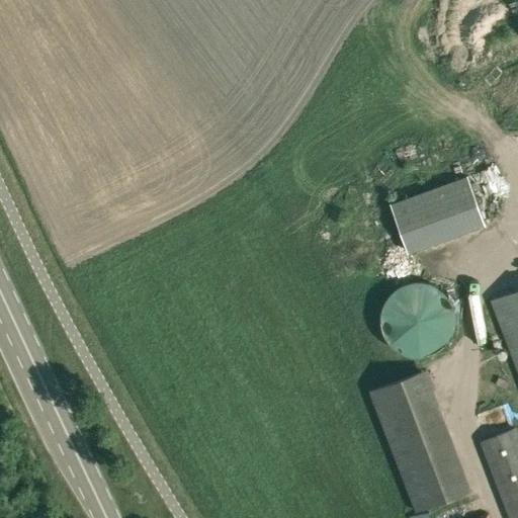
[(390,203),(408,254),(486,226),(467,176),(390,203)]
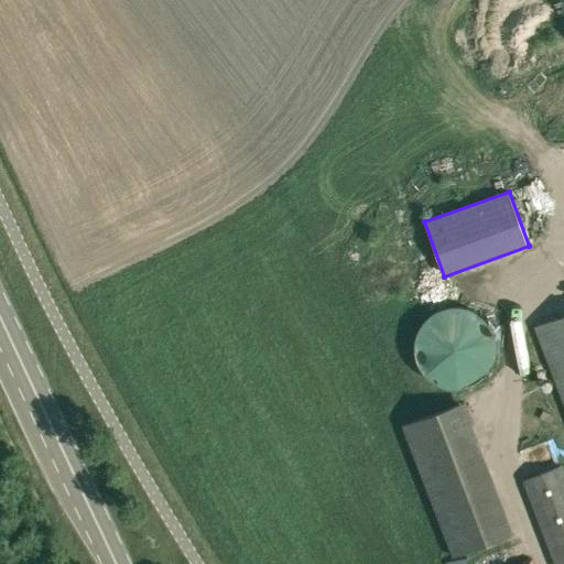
[(465,308),(453,306),(444,307),(435,312),(422,323),(413,342),(414,361),(421,372),(438,386),(455,389),(473,383),(487,371),(494,353),(494,337),(485,322),(473,312),(465,308)]
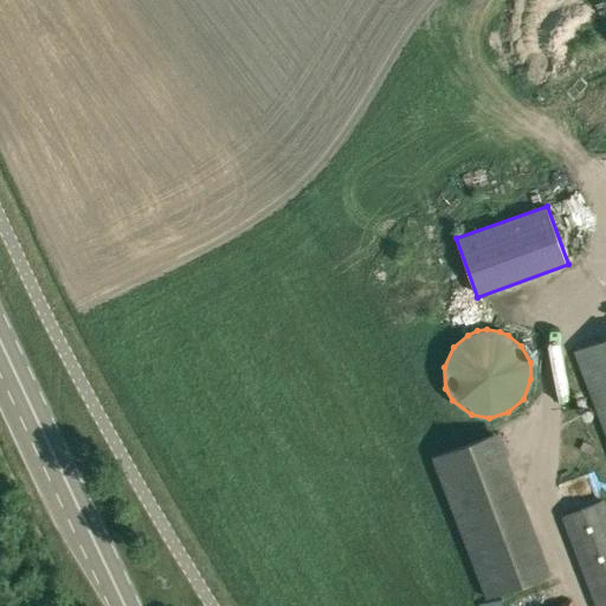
[(605,340),(575,353),(605,433),(605,340)]
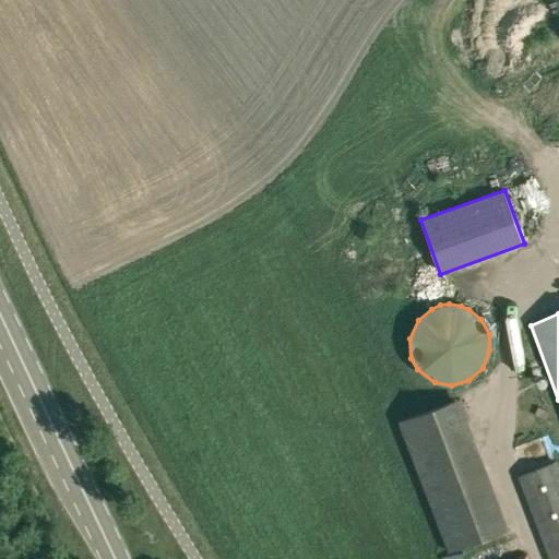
[(449,551),(504,531),(455,402),(400,423),(449,551)]
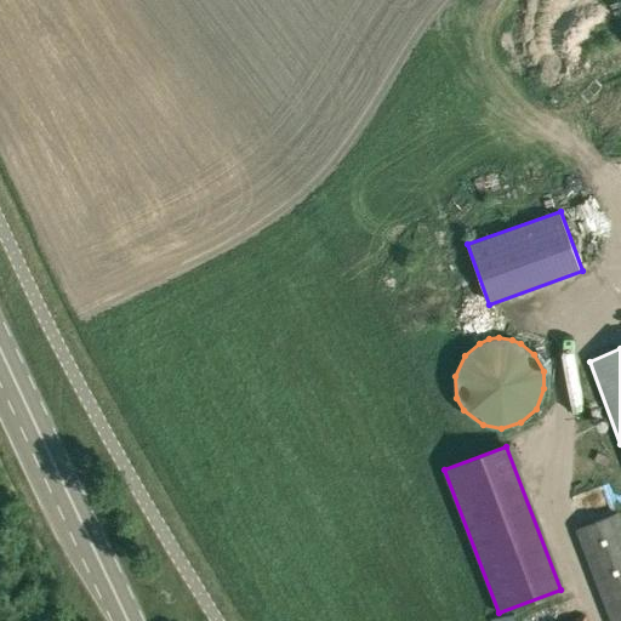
[(614,620),(620,620),(620,525),(616,513),(577,529),(614,620)]
